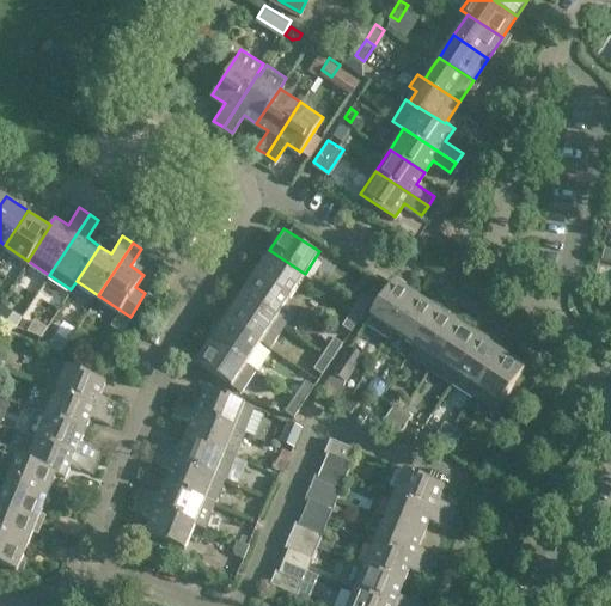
[(255,273),(291,295),(305,274),(269,250),(255,273)]
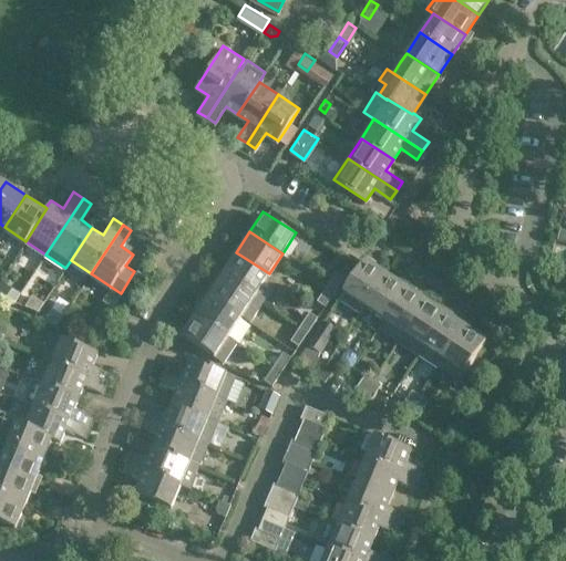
[(565,241),(557,239),(553,255),(565,259),(565,241)]
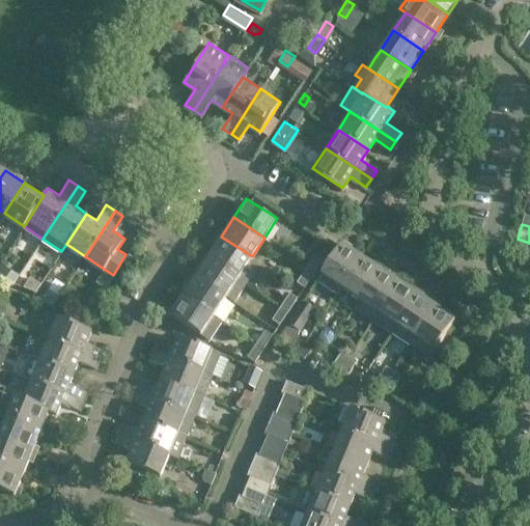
[(221,237),(208,255),(239,276),(247,281),(259,261),(252,256),(221,237)]
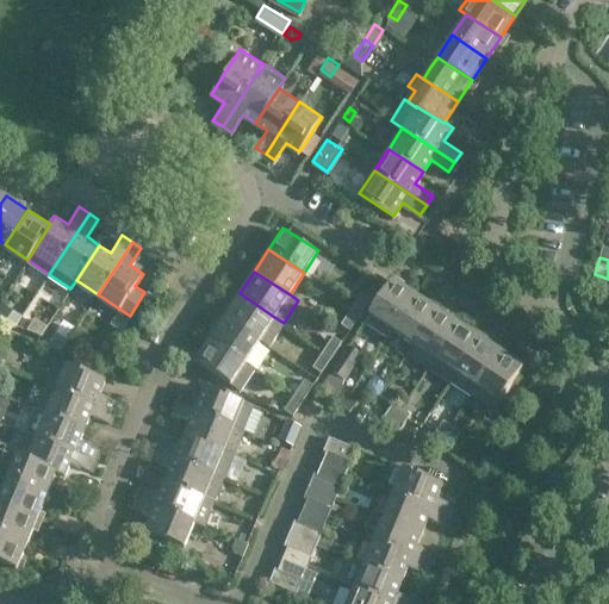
[(393,327),(417,292),(393,276),(365,319),(389,335),(393,327)]
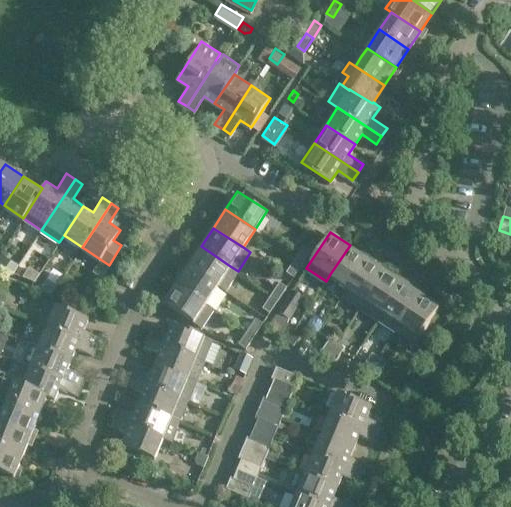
[(311,248),(304,243),(295,256),(302,261),(311,248)]
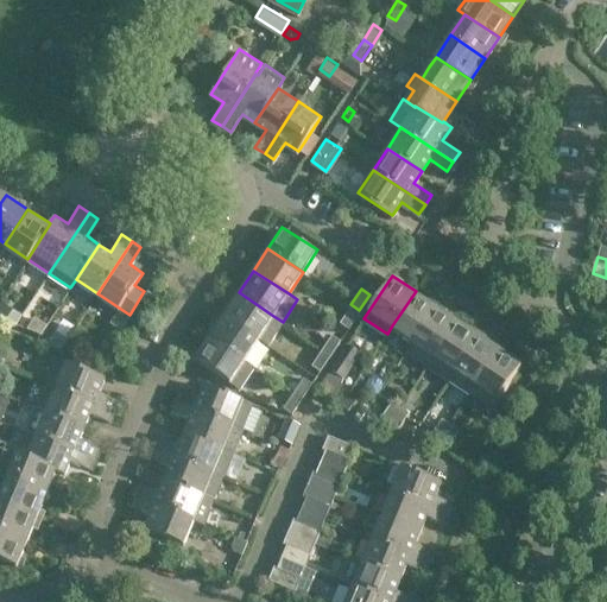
[(437,305),(416,291),(392,325),(413,340),(437,305)]
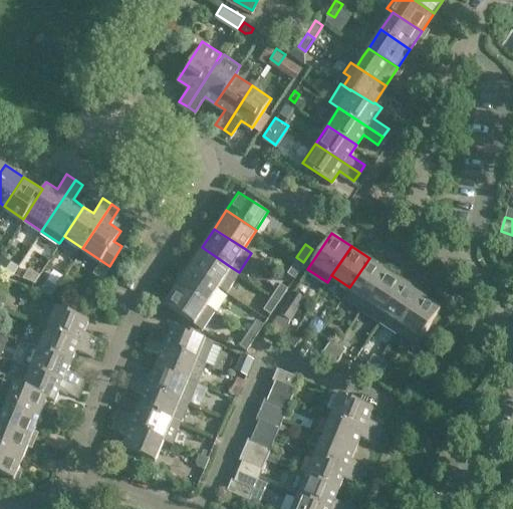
[(239,272),(231,267),(202,247),(190,265),(220,284),(228,289),(239,272)]
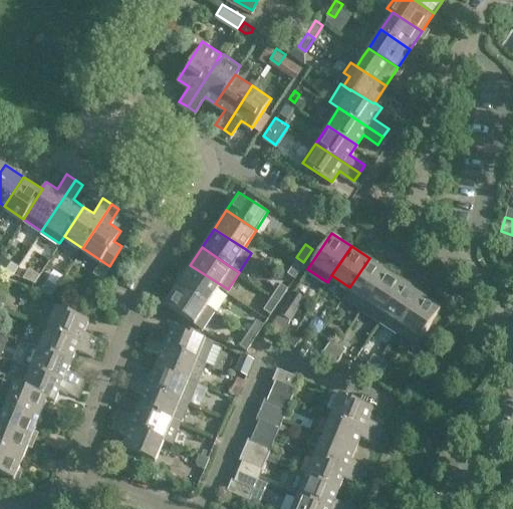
[(287,270),(295,275),(303,262),(296,257),(287,270)]
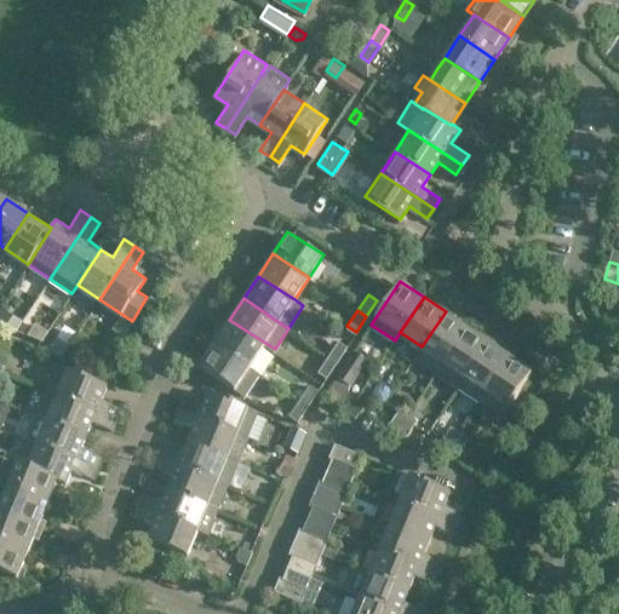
[(16,311),(10,322),(9,323),(18,327),(24,316),(16,311)]
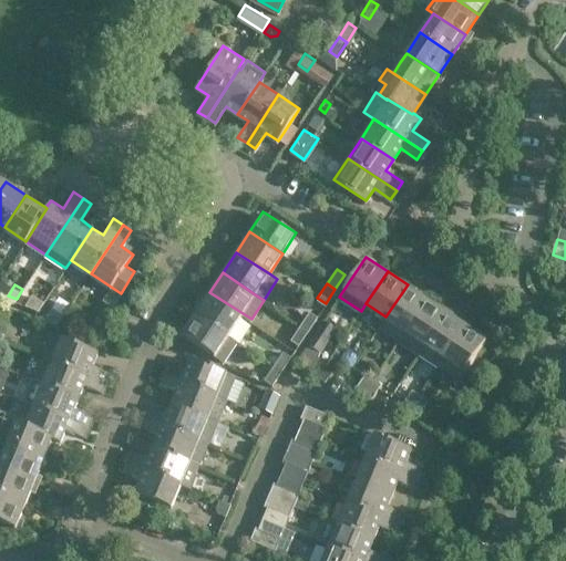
[(408,284),(386,317),(380,324),(400,338),(426,297),(408,284)]
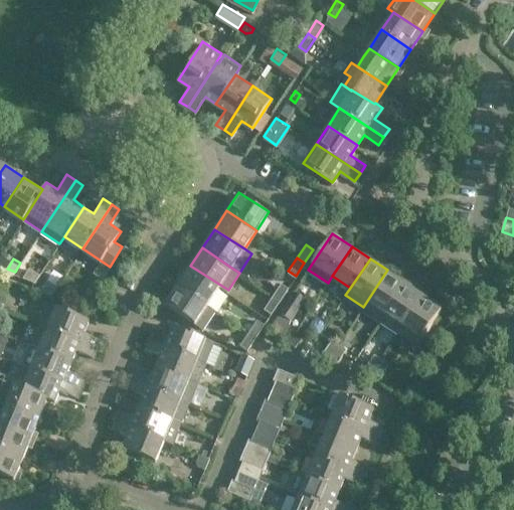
[(24,276),(36,280),(41,272),(31,266),(24,276)]
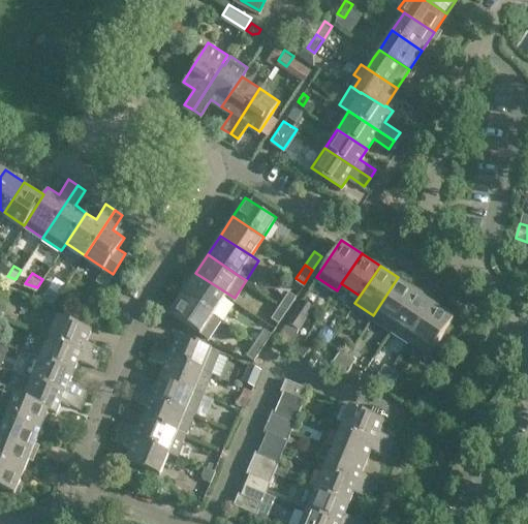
[(183,291),(213,312),(226,293),(195,273),(183,291)]
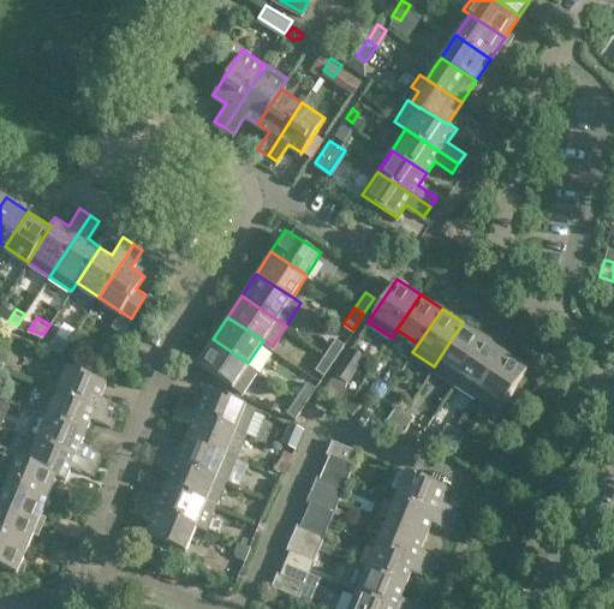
[(434,366),(455,381),(484,336),(463,322),(434,366)]
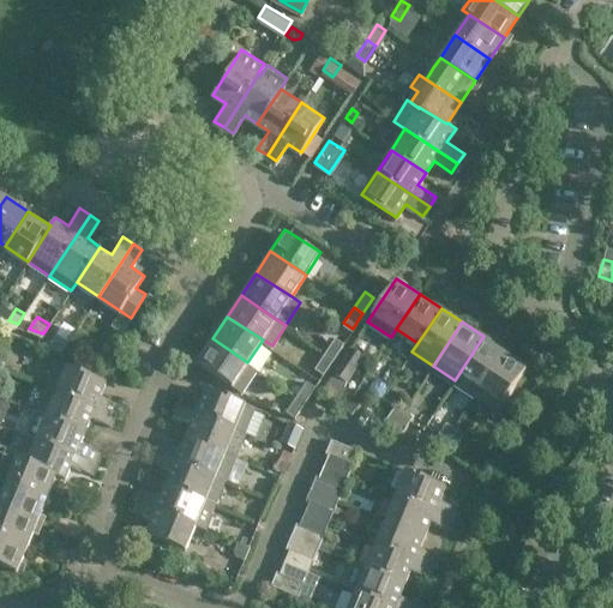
[(50,342),(62,350),(71,338),(59,330),(50,342)]
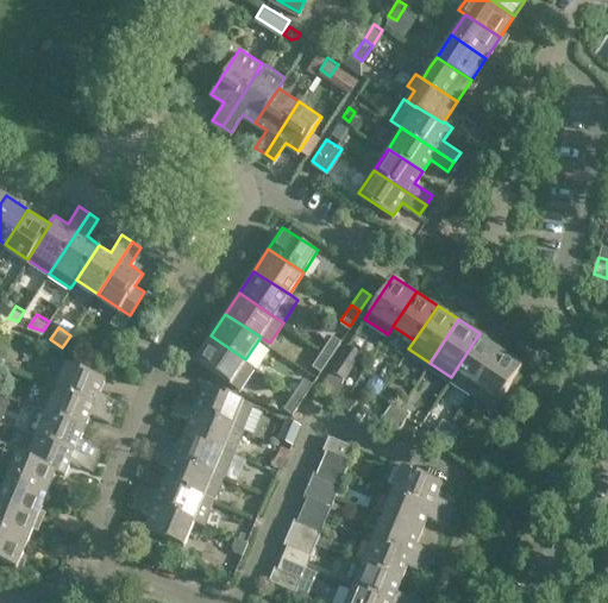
[(331,355),(342,338),(332,333),(323,349),(331,355)]
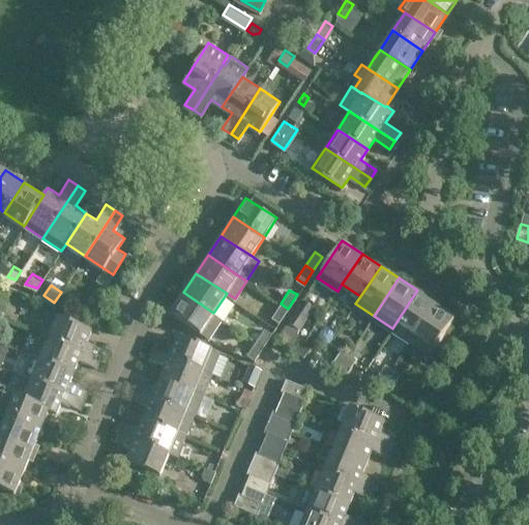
[(417,290),(392,328),(411,341),(436,302),(417,290)]
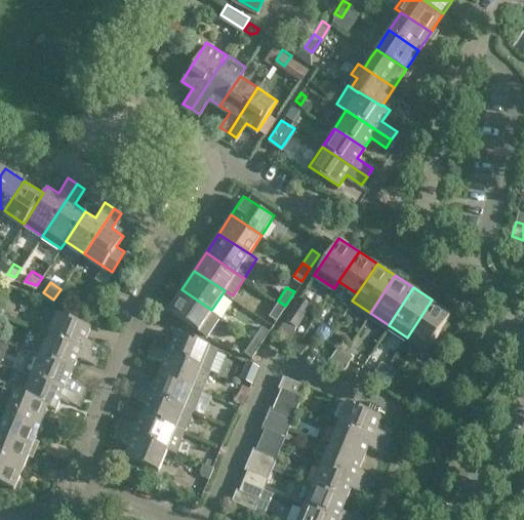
[(219,315),(211,310),(182,289),(169,309),(207,333),(219,315)]
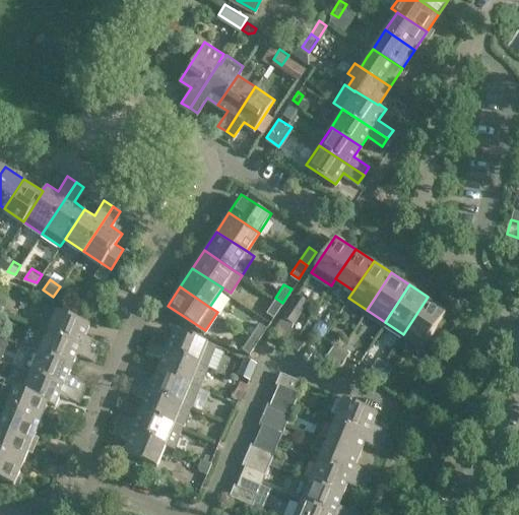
[(299,291),(283,313),(296,321),(310,299),(299,291)]
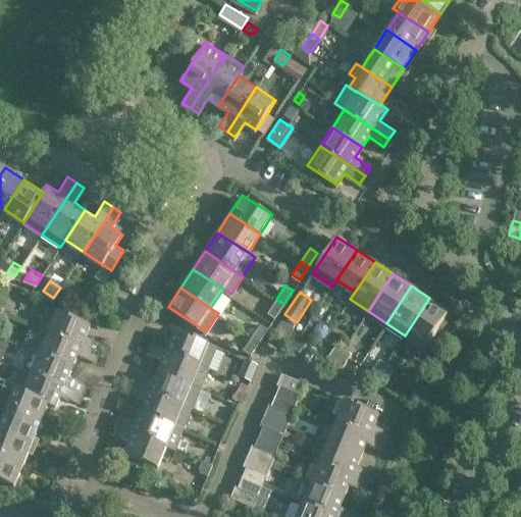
[(429,298),(405,335),(423,348),(449,311),(429,298)]
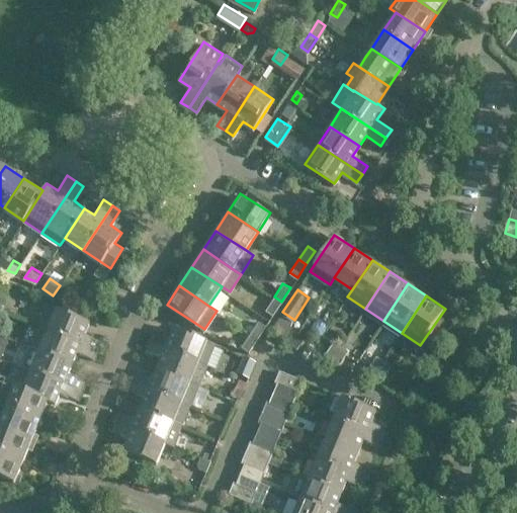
[(274,296),(265,310),(272,315),(281,302),(274,296)]
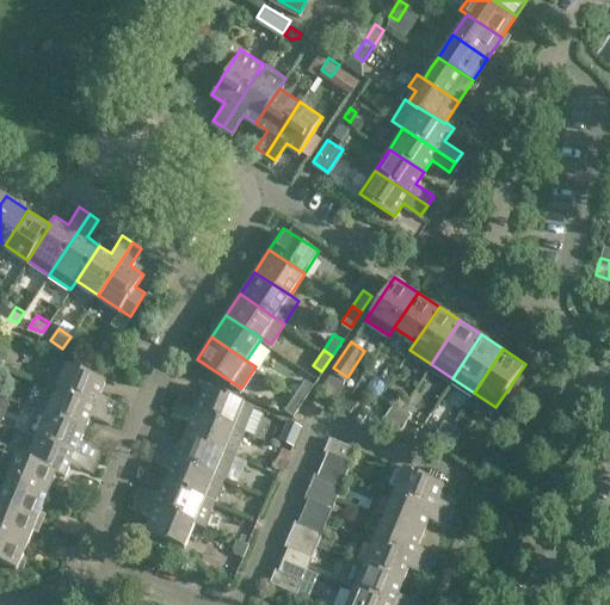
[(100,391),(106,377),(57,357),(47,382),(116,409),(119,400),(100,391)]
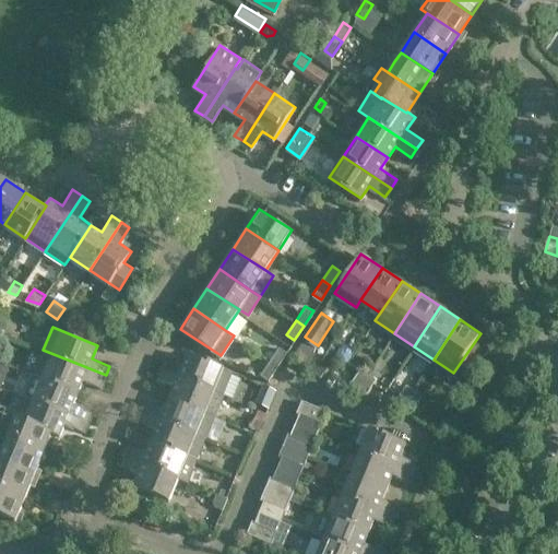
[(343,342),(336,352),(346,360),(353,349),(343,342)]
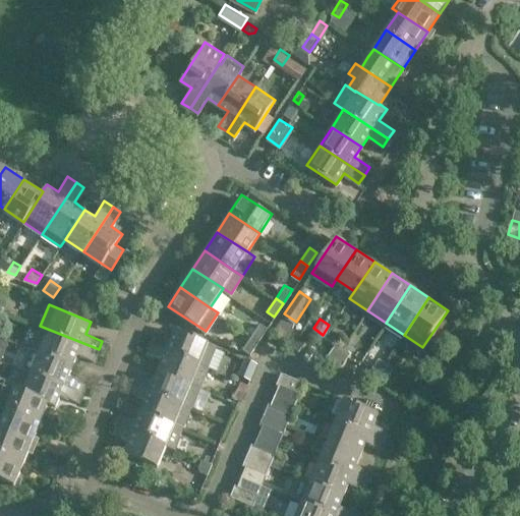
[(268,326),(261,321),(251,334),(260,339),(268,326)]
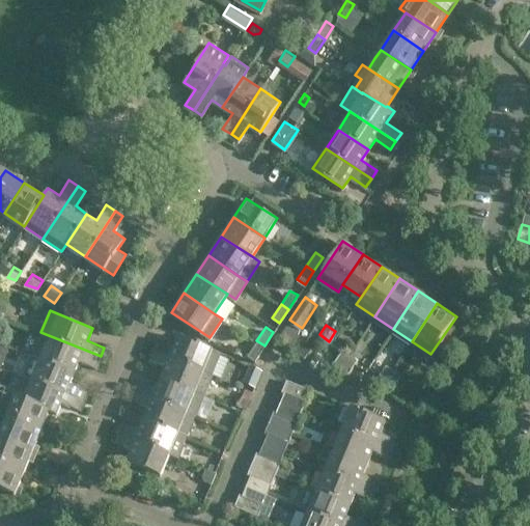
[(101,356),(40,332),(32,353),(75,369),(80,358),(96,365),(101,356)]
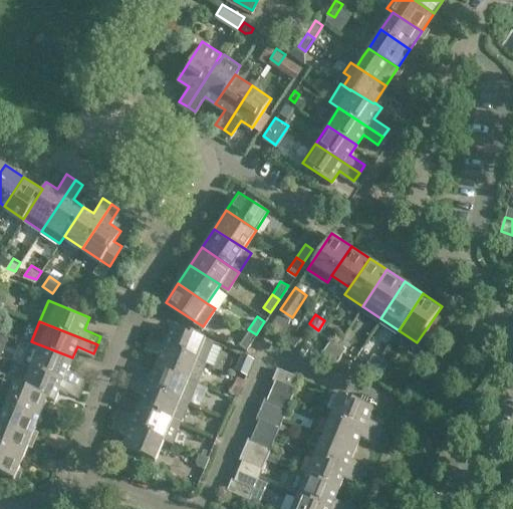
[(288,339),(296,326),(289,321),(280,334),(288,339)]
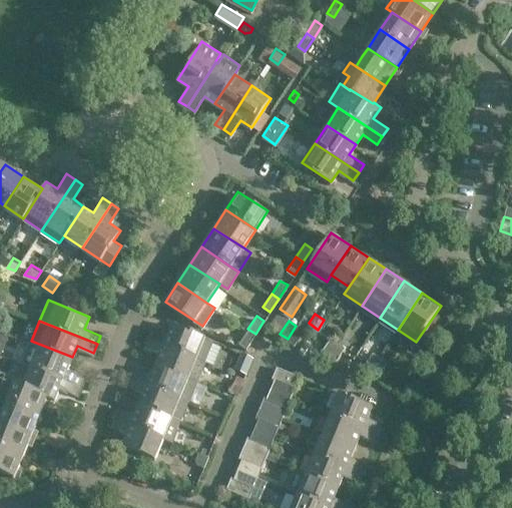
[(205,359),(213,338),(173,322),(168,334),(151,327),(148,336),(205,359)]
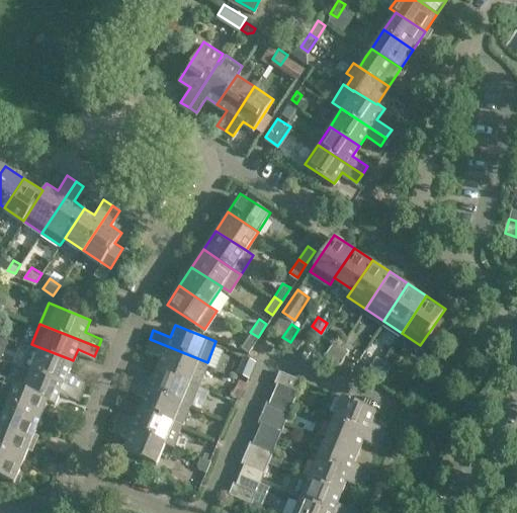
[(297,347),(306,334),(298,329),(290,342),(297,347)]
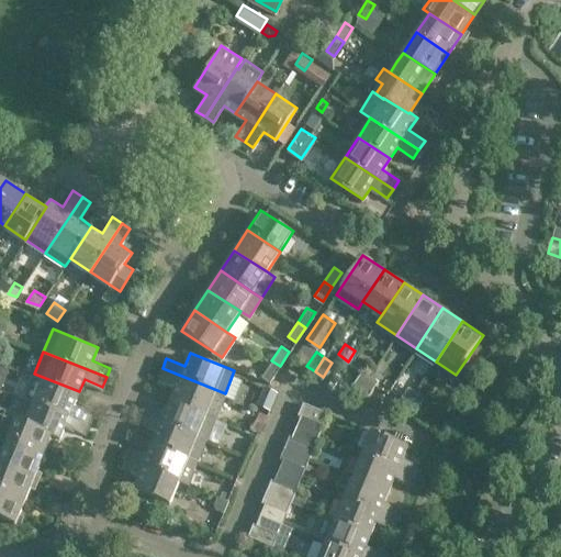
[(280,366),(271,360),(262,375),(270,380),(280,366)]
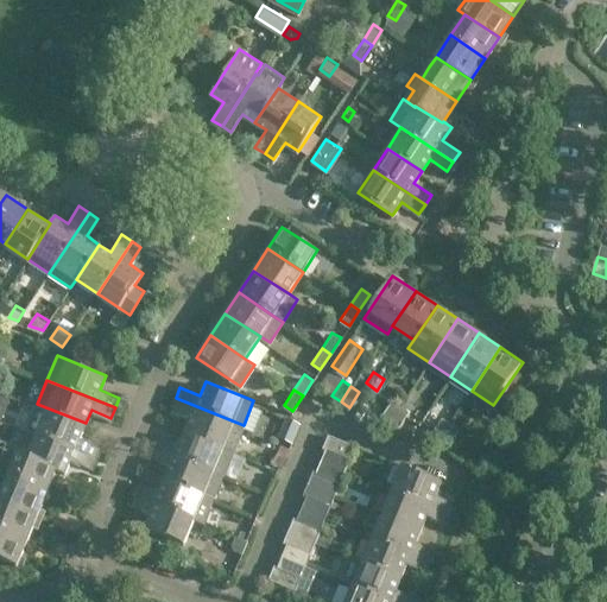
[(244,425),(176,398),(171,409),(190,416),(185,429),(233,449),(244,425)]
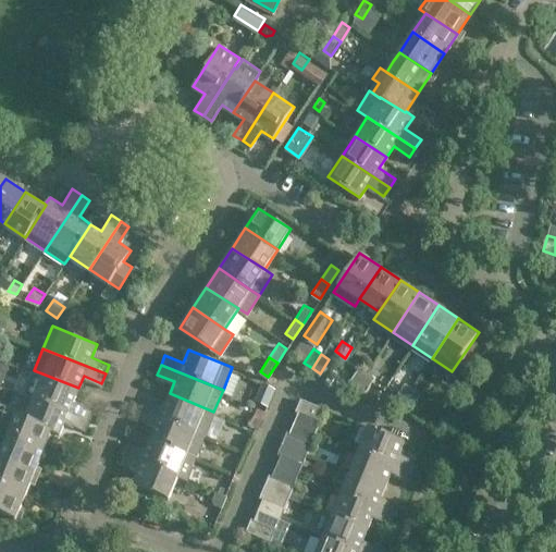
[(359,365),(349,379),(358,384),(367,369),(359,365)]
